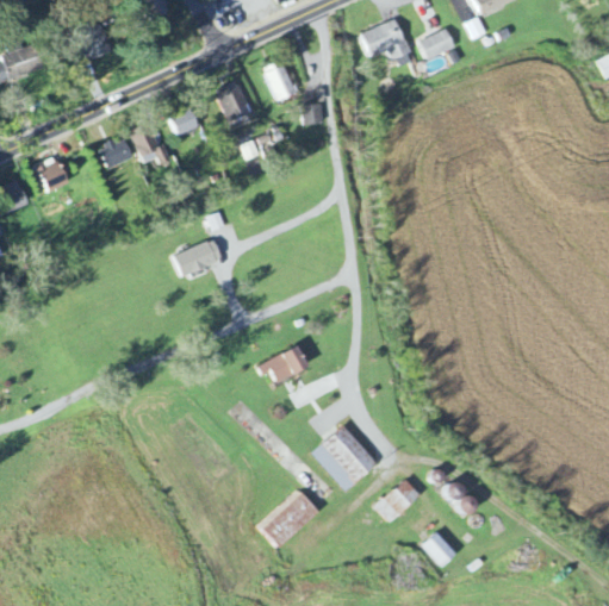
[(484,33),(477,17),(463,24),(471,39),(484,33)]
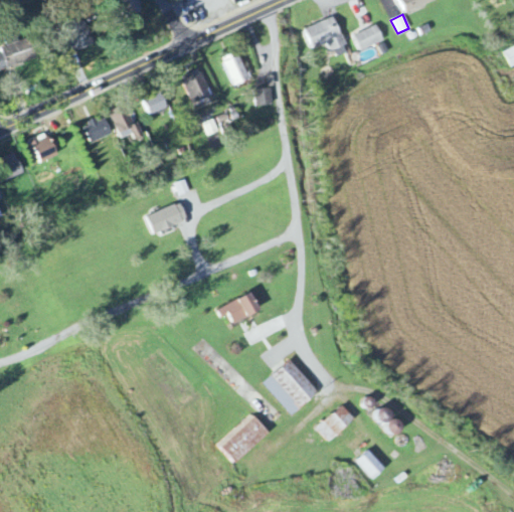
[(301,29),(310,49),(326,42),(329,50),(345,43),(333,15),(301,29)]
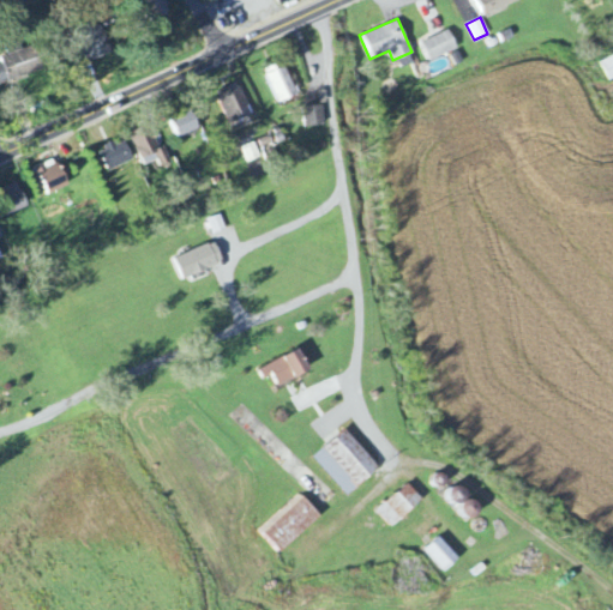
[(80,61),(109,50),(100,23),(71,34),(80,61)]
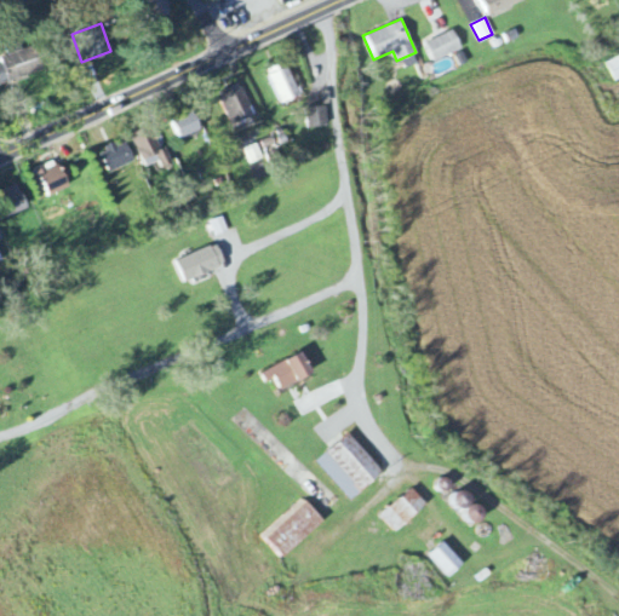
[(462,49),(453,28),(423,41),(431,61),(462,49)]
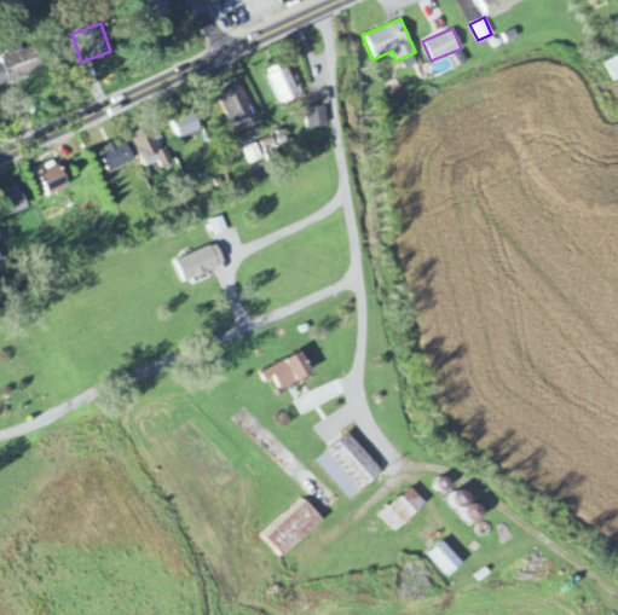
[(0,82),(42,69),(34,44),(0,56),(0,58),(1,62),(0,62),(0,82)]
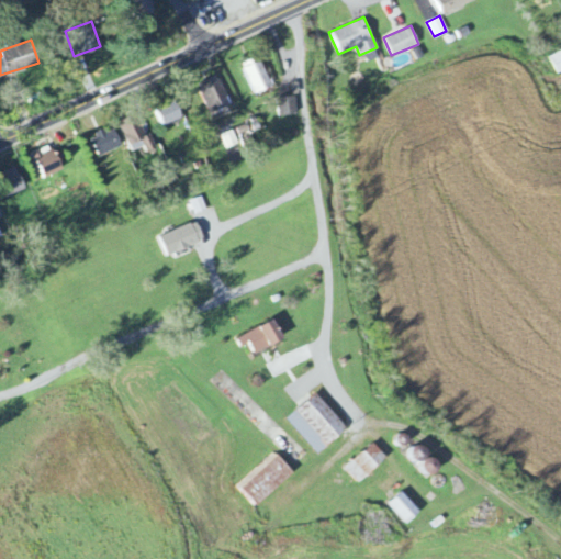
[(560,48),(547,56),(554,73),(560,69),(560,48)]
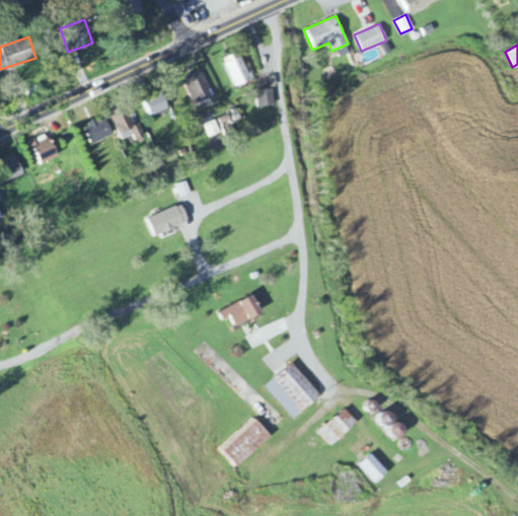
[(241,52),(223,58),(232,85),(250,80),(241,52)]
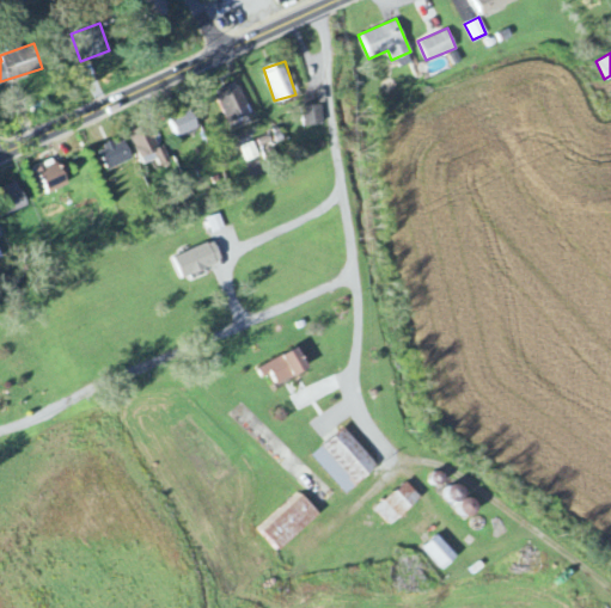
[(251,111),(237,80),(214,91),(228,122),(251,111)]
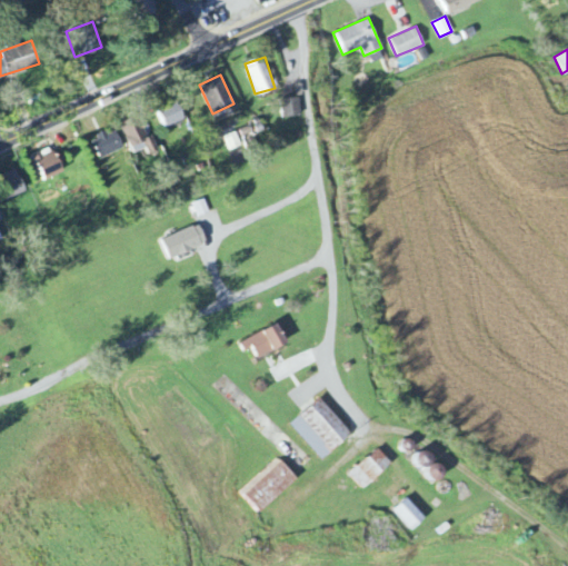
[(299,113),(299,96),(281,97),(281,115),(299,113)]
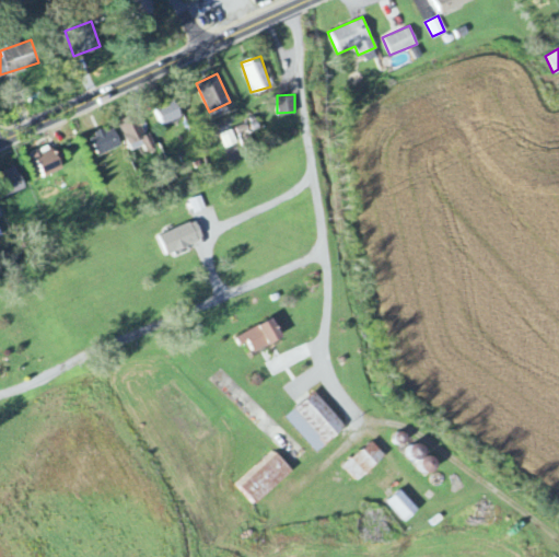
[(151,108),(160,126),(181,115),(173,99),(151,108)]
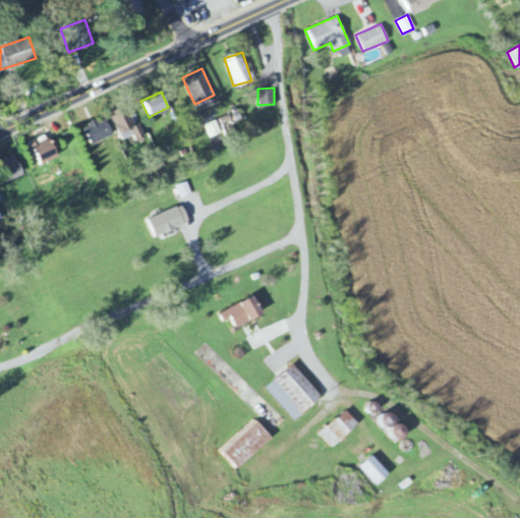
[(135,140),(141,137),(126,104),(109,112),(121,139),(132,133),(135,140)]
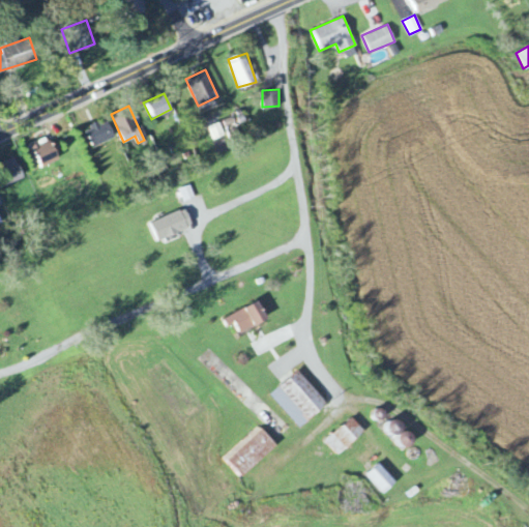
[(107,119),(85,128),(92,146),(114,137),(107,119)]
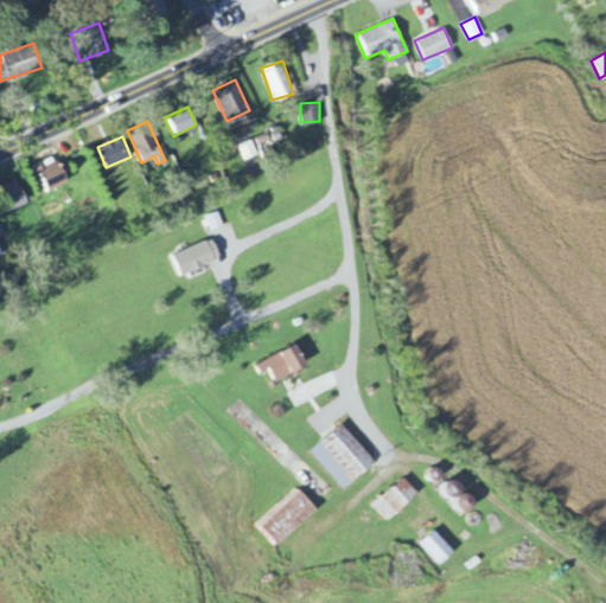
[(243,159),(256,154),(250,139),(237,145),(243,159)]
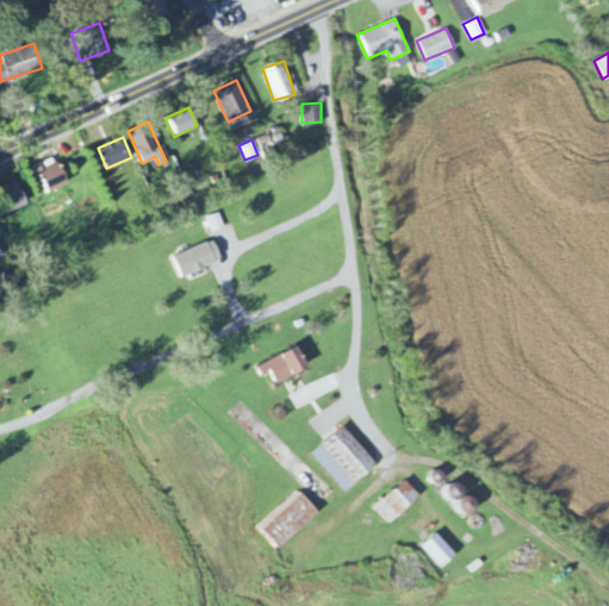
[(33,163),(42,192),(64,185),(56,157),(33,163)]
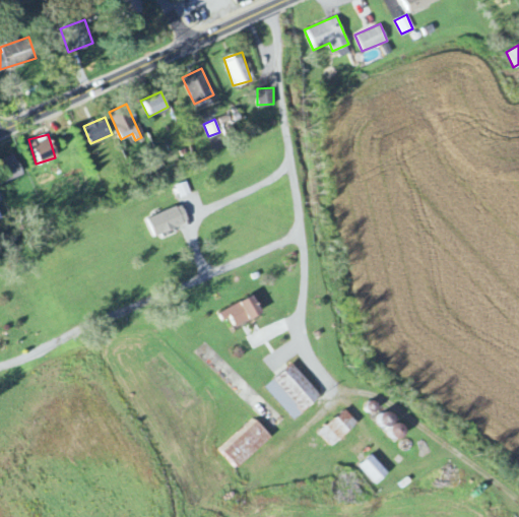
[(0,175),(4,183),(22,174),(12,152),(0,158),(0,175)]
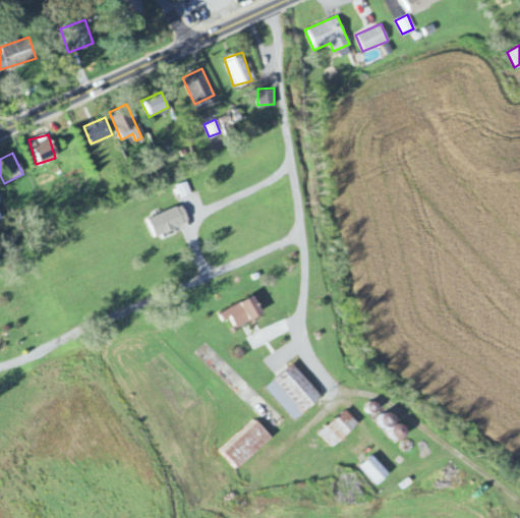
[(179,197),(190,193),(185,181),(174,185),(179,197)]
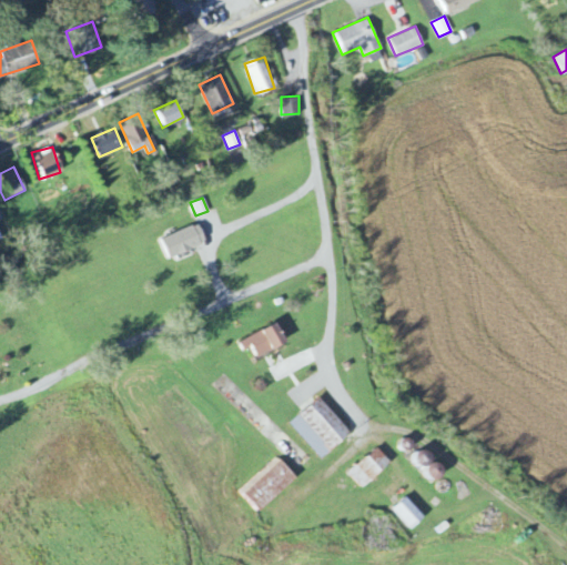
[(168,255),(205,244),(200,224),(162,235),(168,255)]
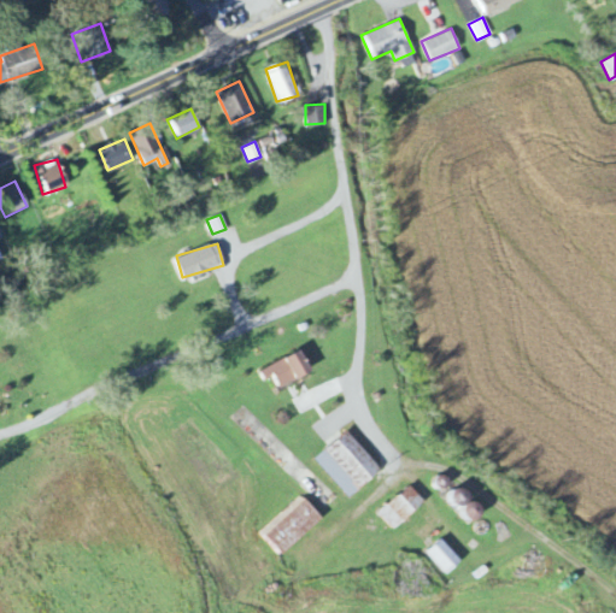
[(259,369),(264,379),(268,378),(273,389),(312,372),(303,349),(259,369)]
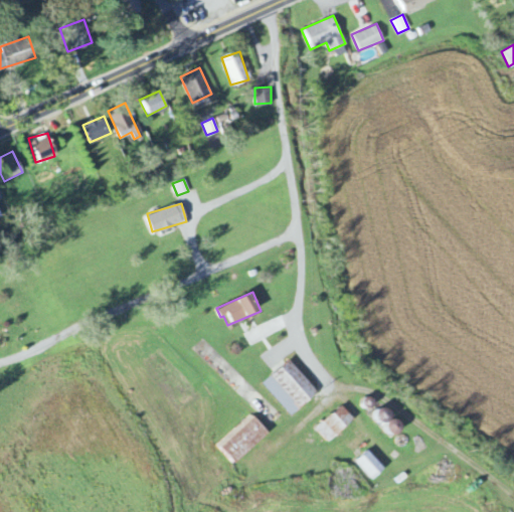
[(289,415),(318,393),(292,359),(263,380),(289,415)]
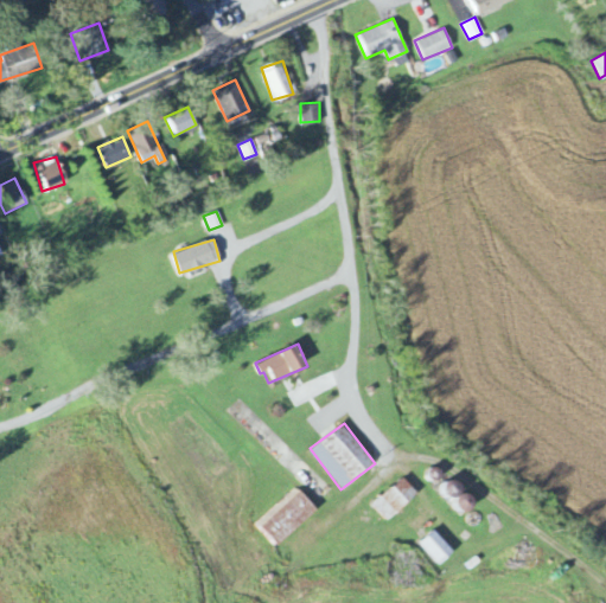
[(418,495),(404,478),(371,501),(384,519),(418,495)]
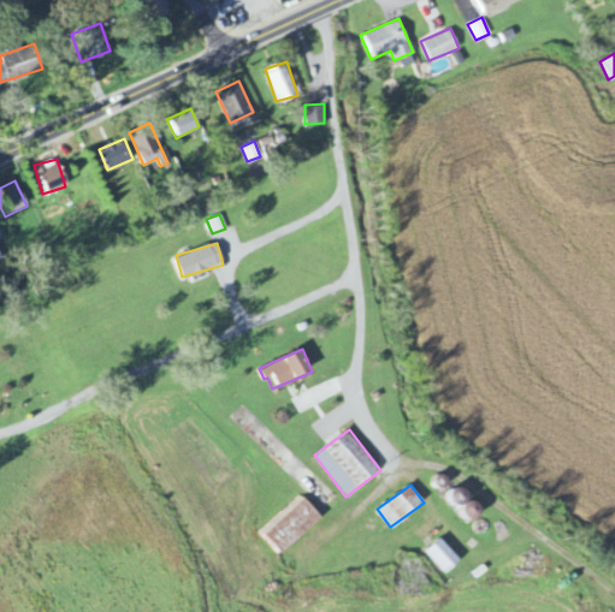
[(279,556),(321,516),(299,493),(258,532),(279,556)]
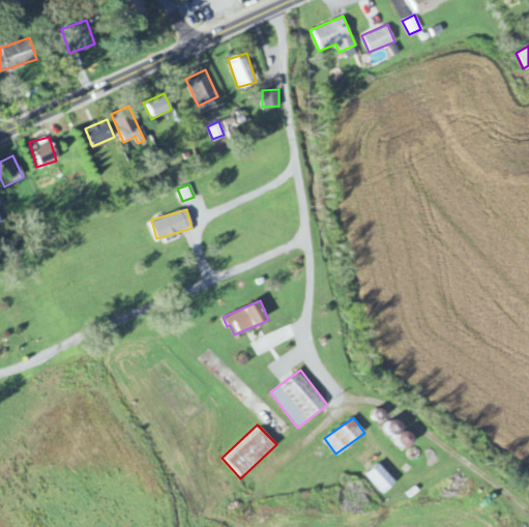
[(395,484),(381,463),(366,472),(381,493),(395,484)]
